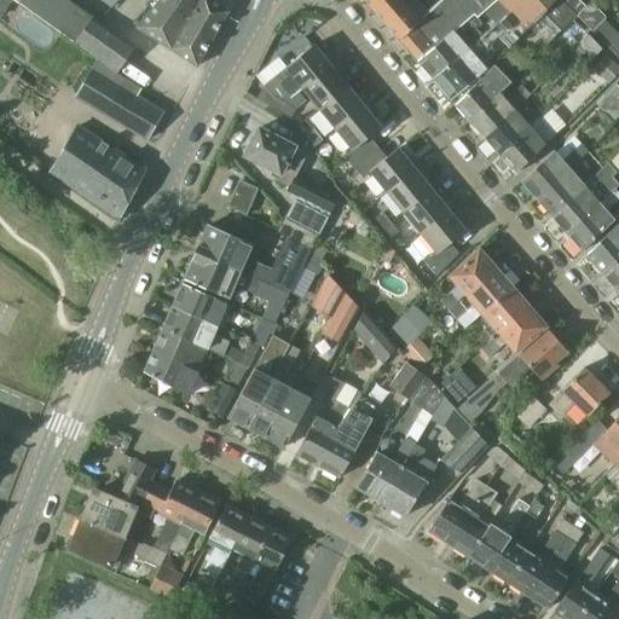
[(64,0),(22,0),(19,5),(74,44),(92,19),(64,0)]
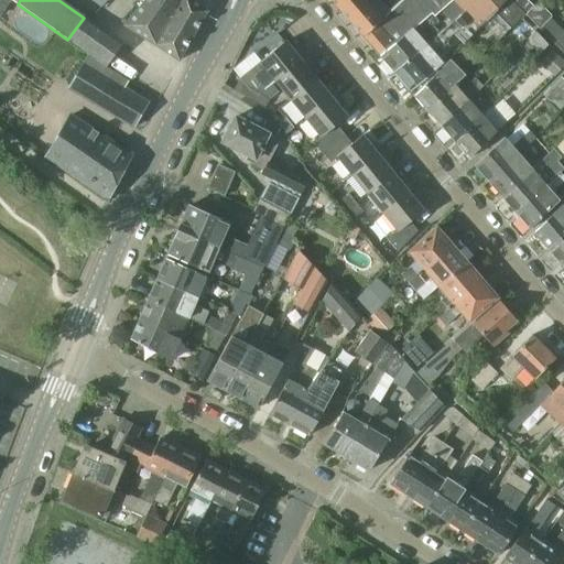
[(179,61),(206,12),(192,0),(145,0),(123,26),(179,61)]
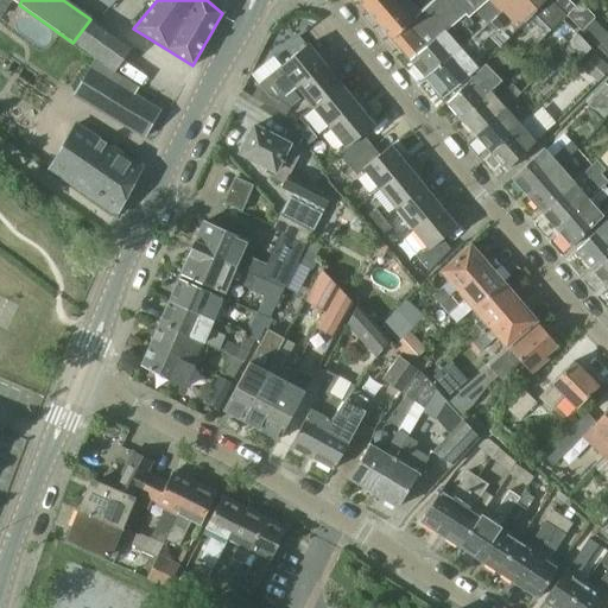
[(356,0),(410,61),(425,78),(500,12),(507,19),(515,30),(533,13),(533,14),(546,0),(430,0),(419,12),(407,0),(404,0),(400,5),(396,0),(356,0)]
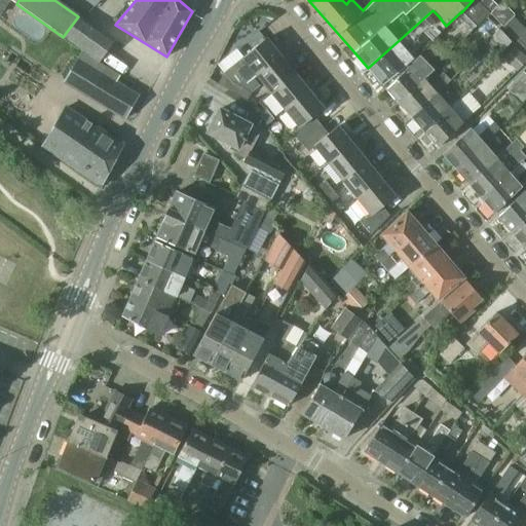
[(490,14),(490,13),(476,0),(473,0),(461,12),(477,27),(487,16),(488,17),(490,14)]
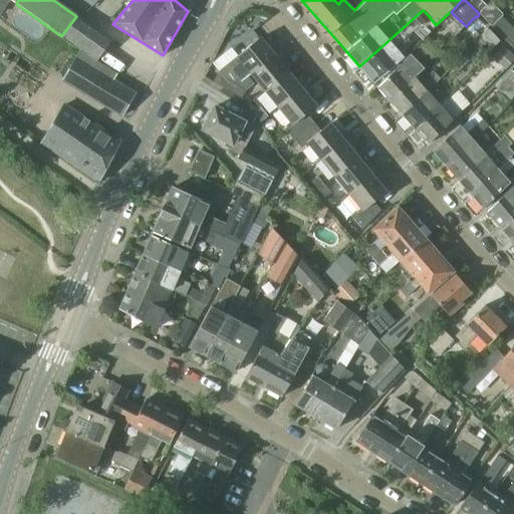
[(465,0),(479,13),(486,6),(480,0),(465,0)]
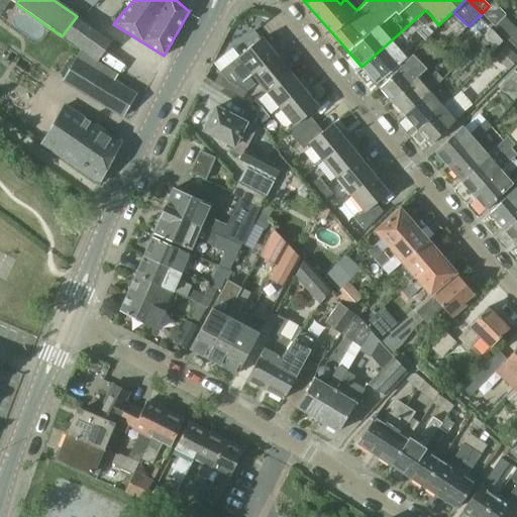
[(489,6),(482,13),(482,14),(494,26),(506,15),(493,2),(489,6)]
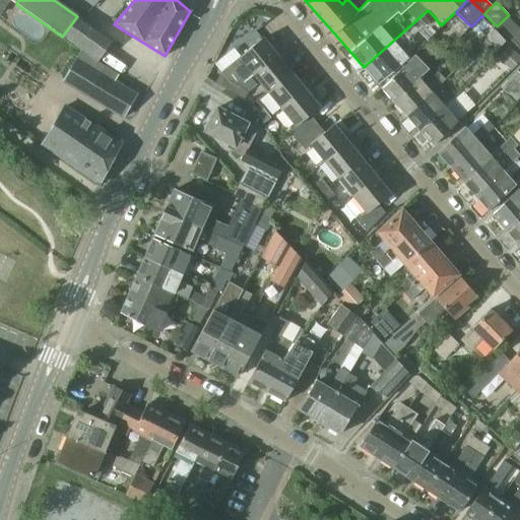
[(377,83),(406,58),(400,50),(411,40),(409,38),(418,29),(428,40),(441,25),(434,16),(428,10),(364,67),(377,83)]
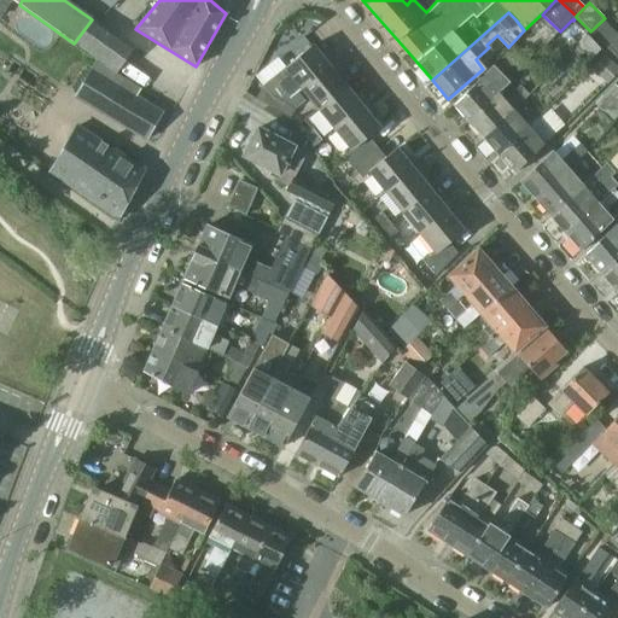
[(132,48),(92,19),(74,44),(116,74),(133,48),(132,48)]
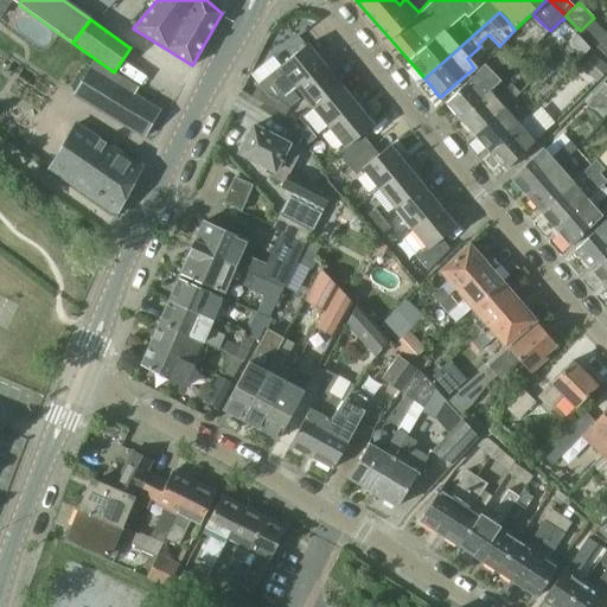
[(589,49),(586,45),(577,36),(566,46),(534,80),(540,87),(575,51),(581,56),(589,49)]
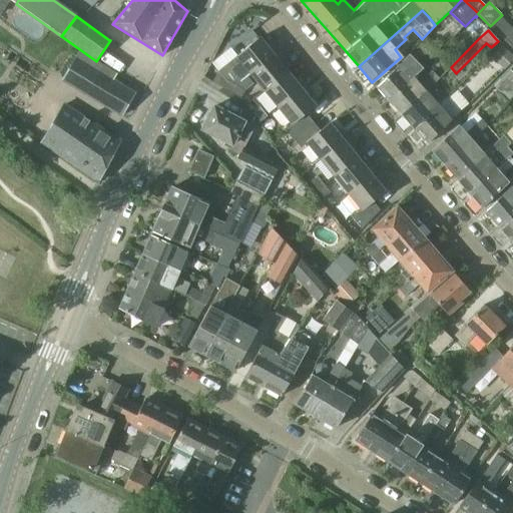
[(249,74),(277,51),(271,43),(266,47),(259,38),(218,70),(211,82),(230,93),(234,86),(249,74)]
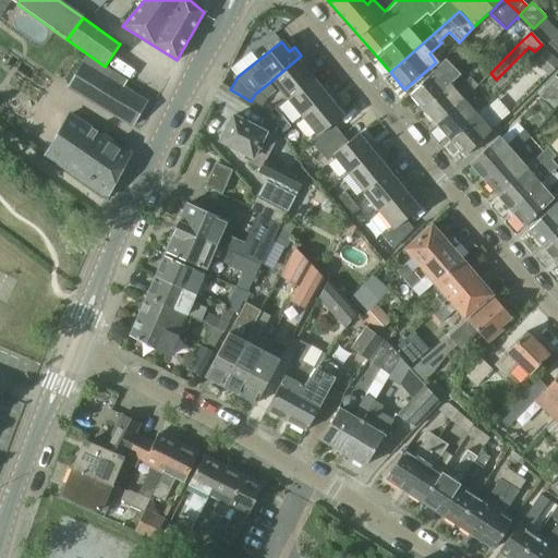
[(534,61),(548,75),(557,64),(557,61),(545,49),(534,61)]
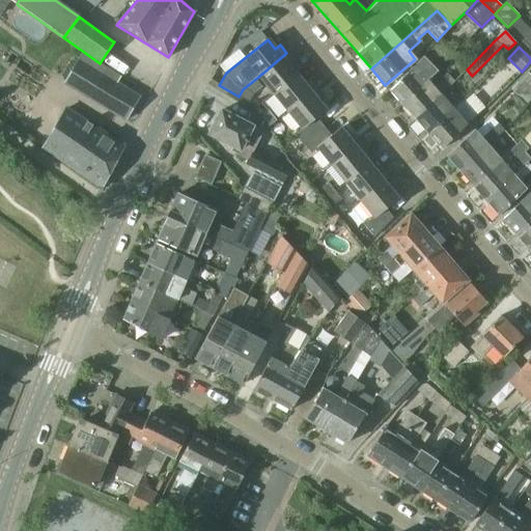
[(258,77),(260,80),(273,94),(297,75),(289,65),(294,61),(286,53),(258,77)]
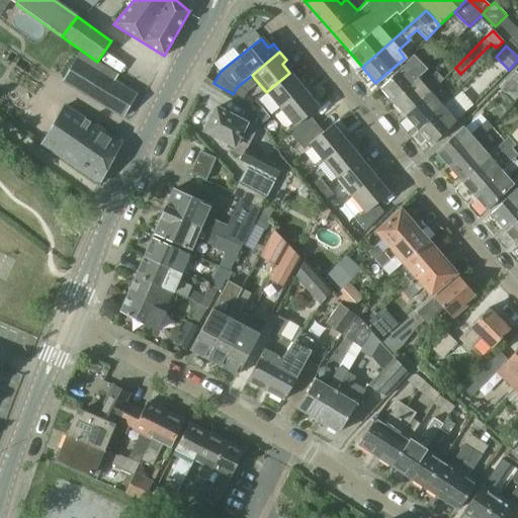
[(418,77),(427,70),(413,55),(380,87),(394,102),(418,78),(418,77)]
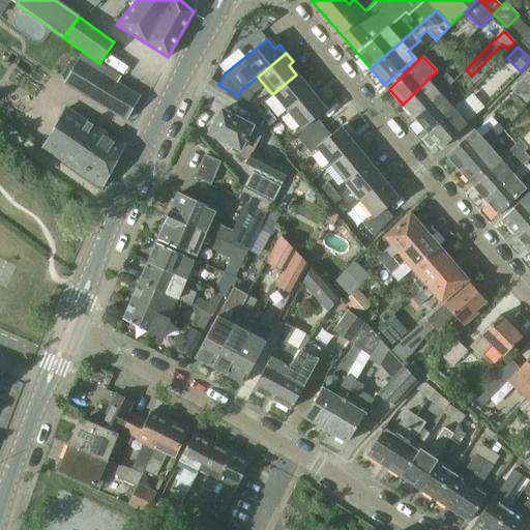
[(523,89),(517,95),(527,105),(529,100),(529,76),(527,72),(517,83),(523,89)]
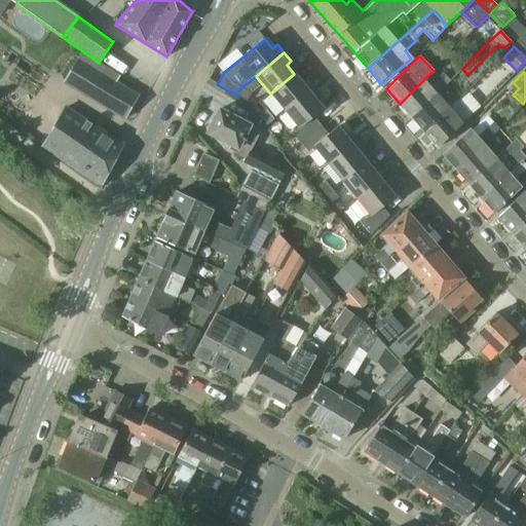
[(28,127),(51,86),(28,73),(4,114),(28,127)]
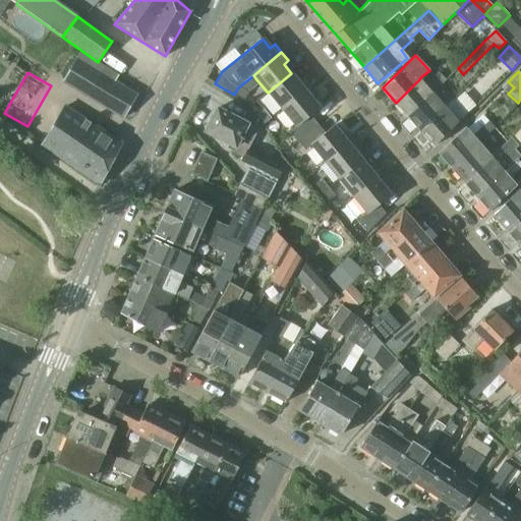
[(268,93),(281,109),(309,87),(302,78),(298,81),(291,73),(268,93)]
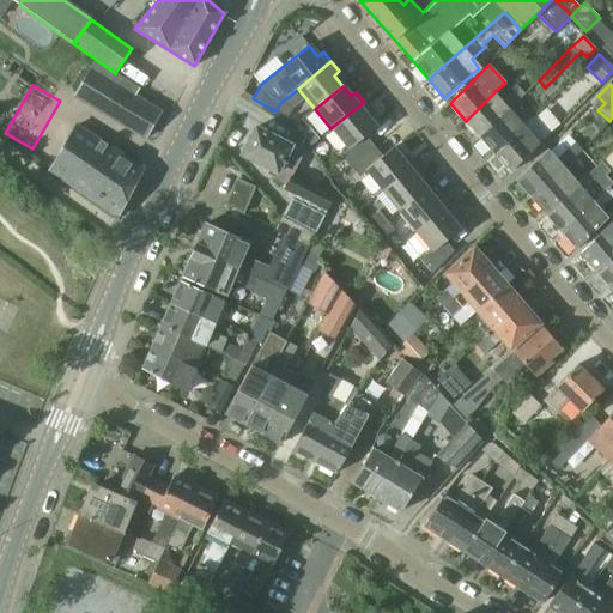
[(495,92),(466,121),(480,138),(517,101),(519,101),(525,95),(516,86),(502,101),(495,92)]
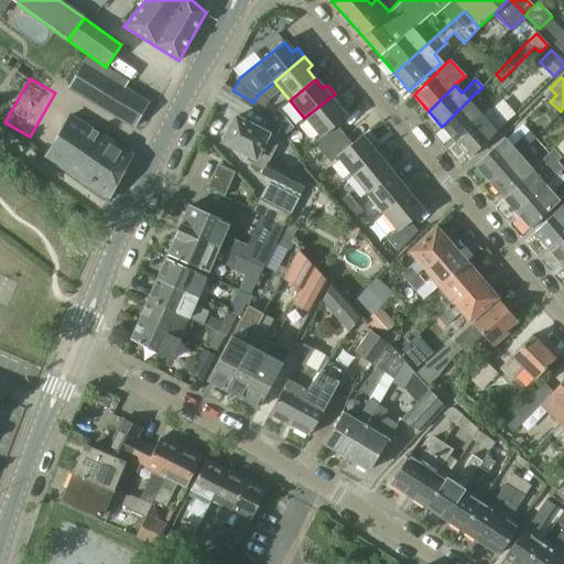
[(108,112),(132,128),(148,104),(123,88),(108,112)]
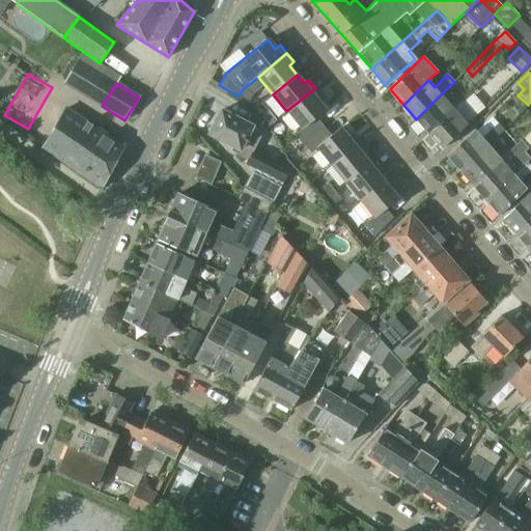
[(448,87),(416,119),(428,133),(460,101),(449,87),(448,87)]
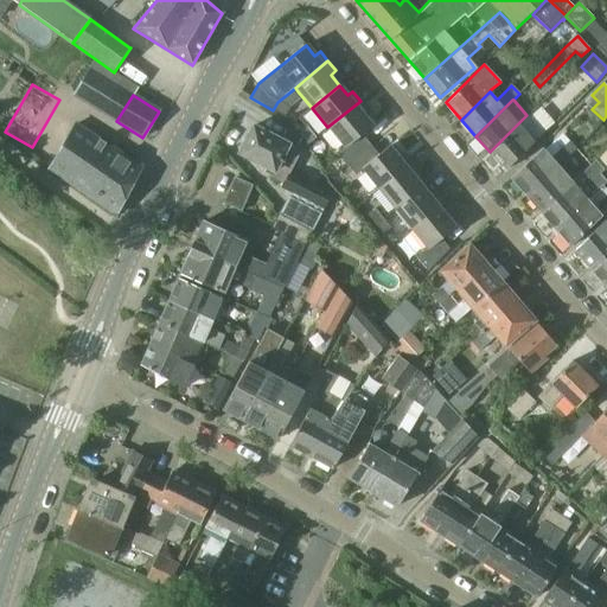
[(337,153),(346,164),(370,145),(360,134),(372,125),(363,114),(368,110),(360,101),(327,127),(344,147),(337,153)]
